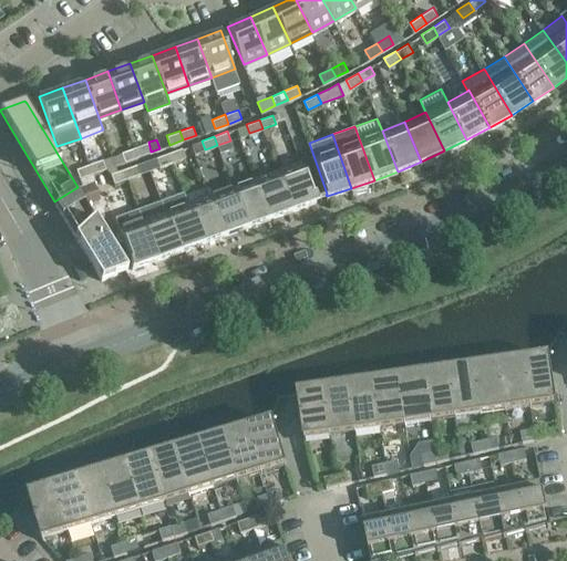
[(138,156),(151,152),(148,142),(135,147),(138,156)]
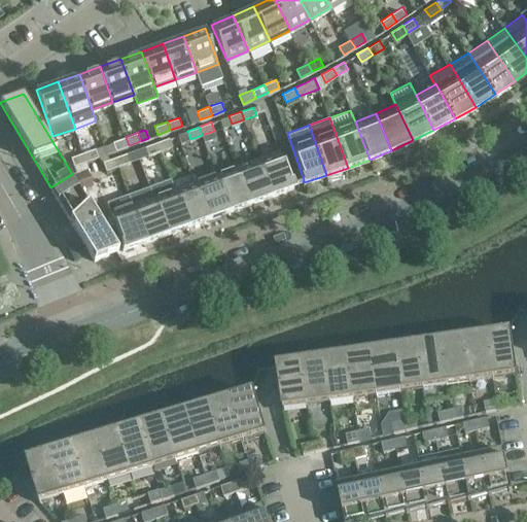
[(116,149),(129,145),(126,137),(113,141),(116,149)]
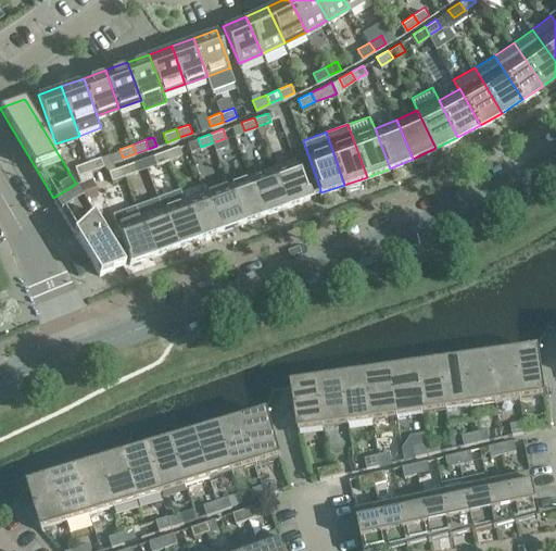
[(166,149),(169,158),(182,153),(179,145),(166,149)]
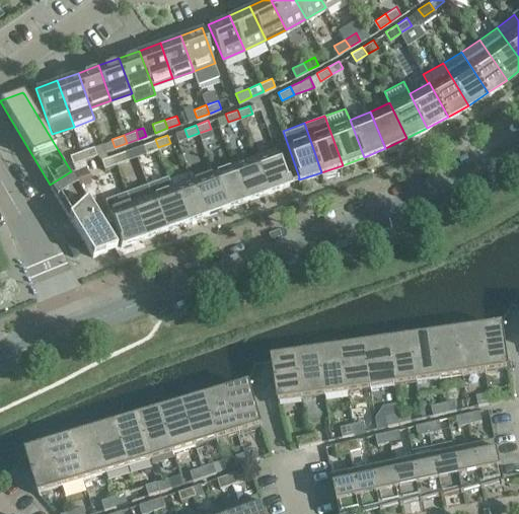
[(155,139),(143,144),(146,152),(158,147),(155,139)]
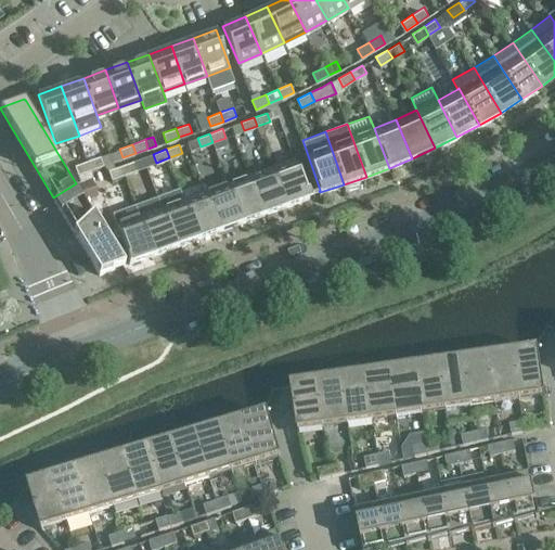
[(91,169),(104,164),(101,155),(88,161),(91,169)]
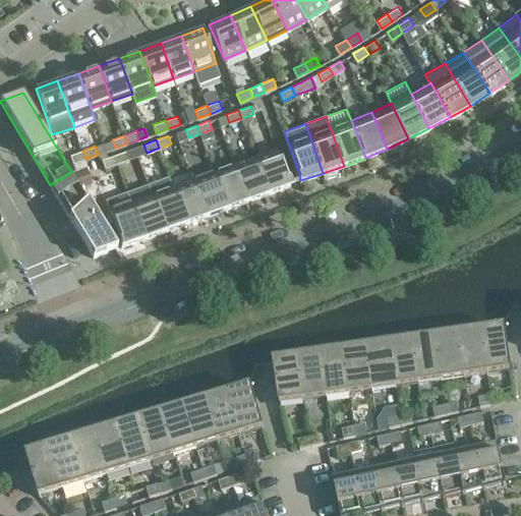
[(255,157),(268,191),(290,183),(277,149),(255,157)]
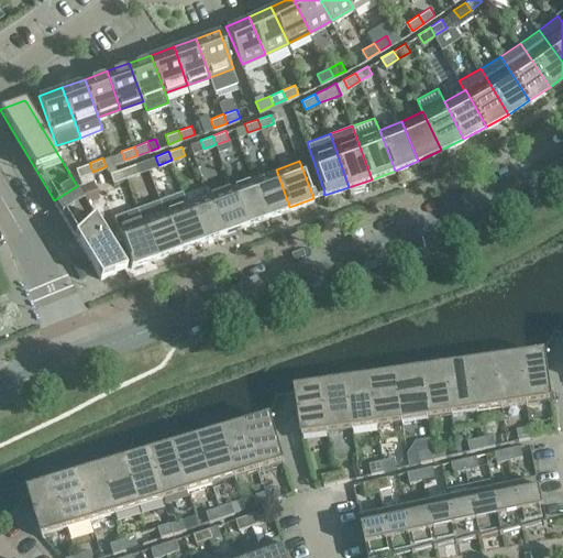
[(92,172),(89,163),(76,167),(79,176),(92,172)]
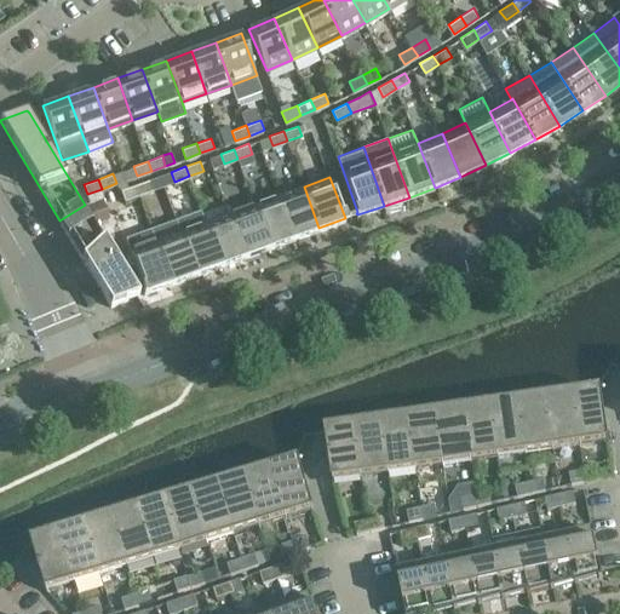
[(136,184),(139,194),(154,189),(150,179),(136,184)]
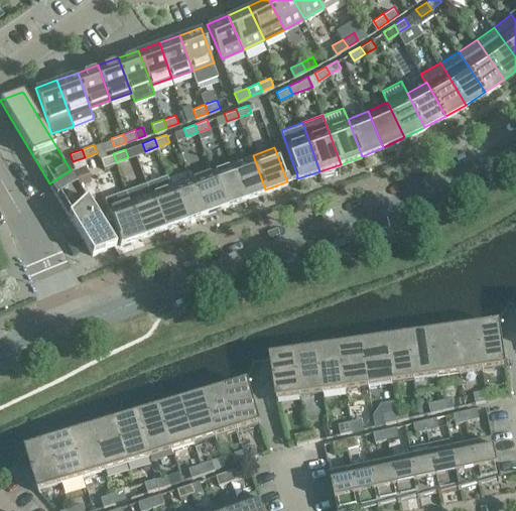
[(113,153),(101,157),(104,165),(116,161),(113,153)]
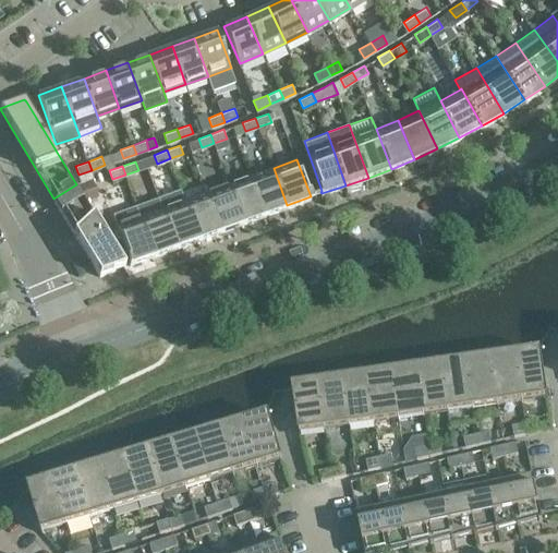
[(251,176),(265,214),(287,205),(274,168),(251,176)]
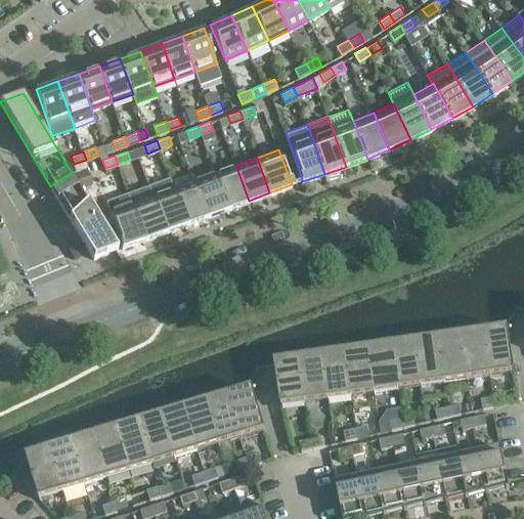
[(215,172),(228,208),(249,201),(235,165),(215,172)]
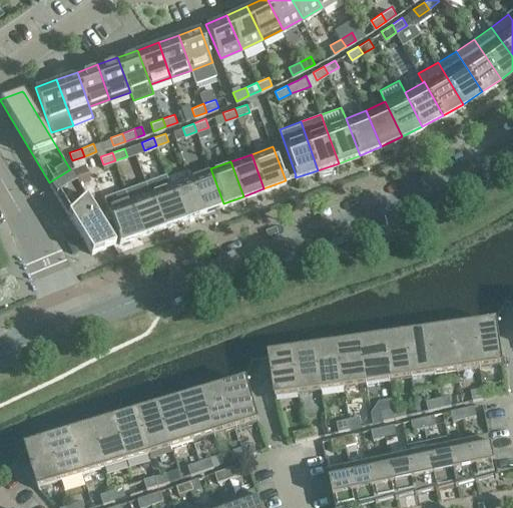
[(79,181),(91,177),(86,162),(74,166),(79,181)]
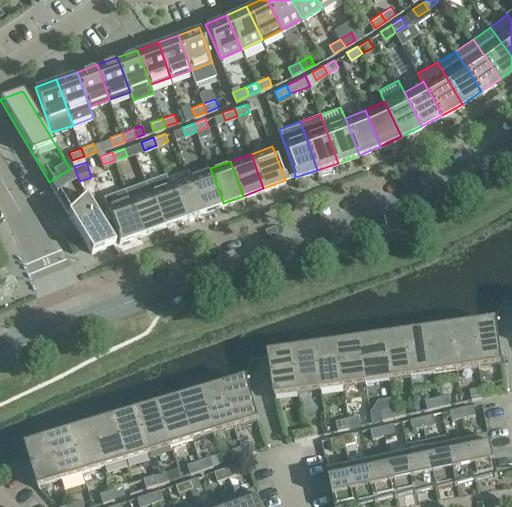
[(190,176),(202,210),(223,203),(210,168),(190,176)]
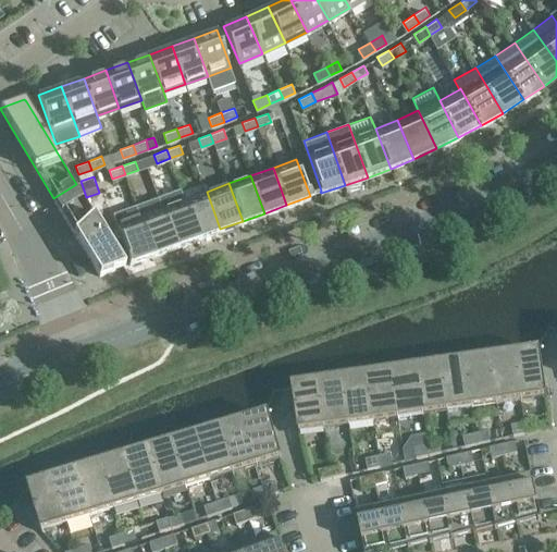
[(76,184),(53,198),(100,272),(125,264),(76,184)]
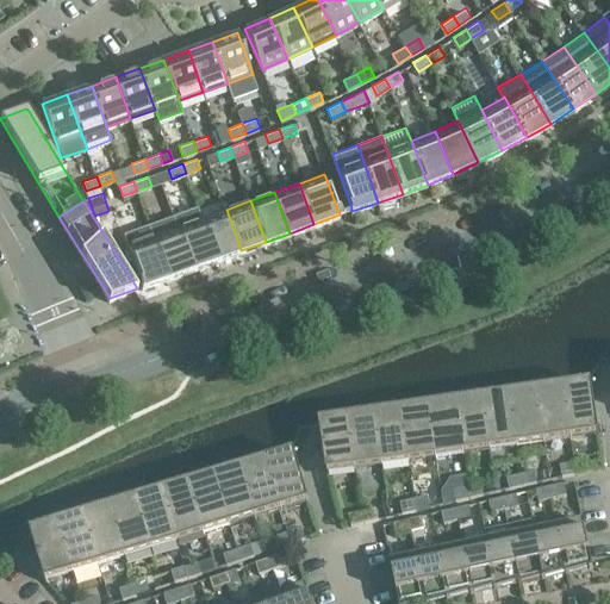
[(197,205),(173,213),(193,268),(217,260),(201,218),(197,205)]
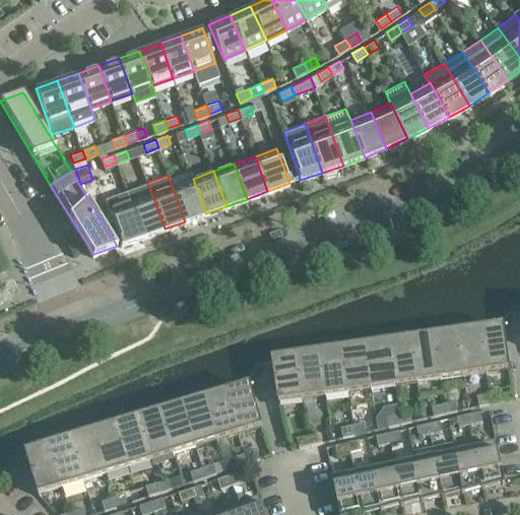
[(193,179),(172,186),(185,221),(205,213),(193,179)]
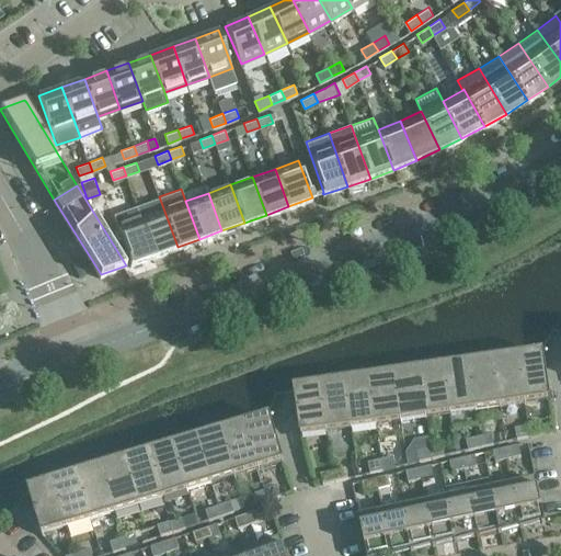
[(159,196),(137,204),(155,254),(178,247),(159,196)]
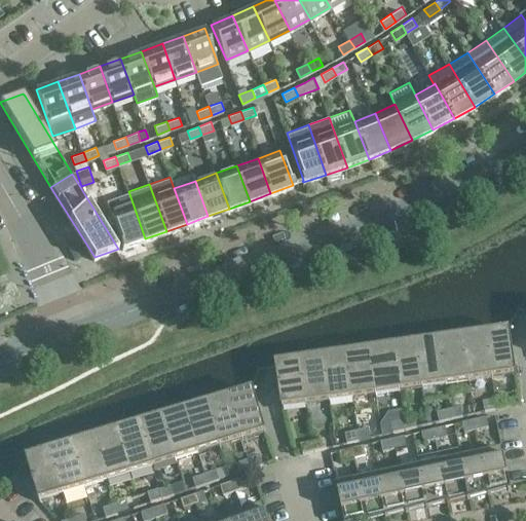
[(128,191),(106,199),(122,247),(145,238),(128,191)]
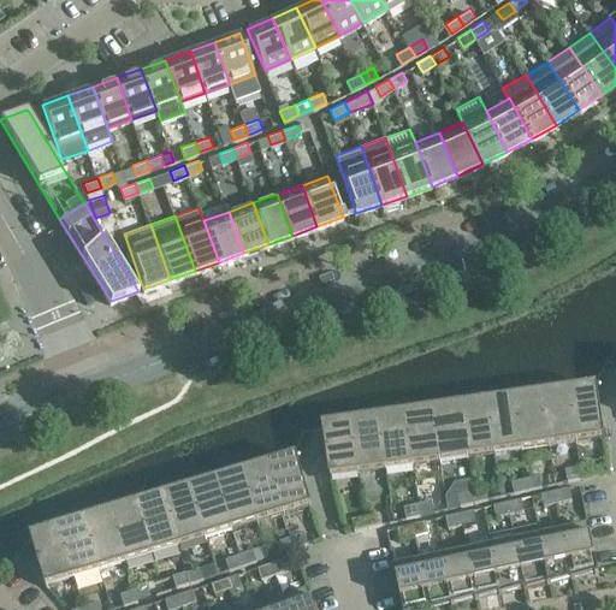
[(599,391),(572,396),(578,440),(606,436),(599,391)]
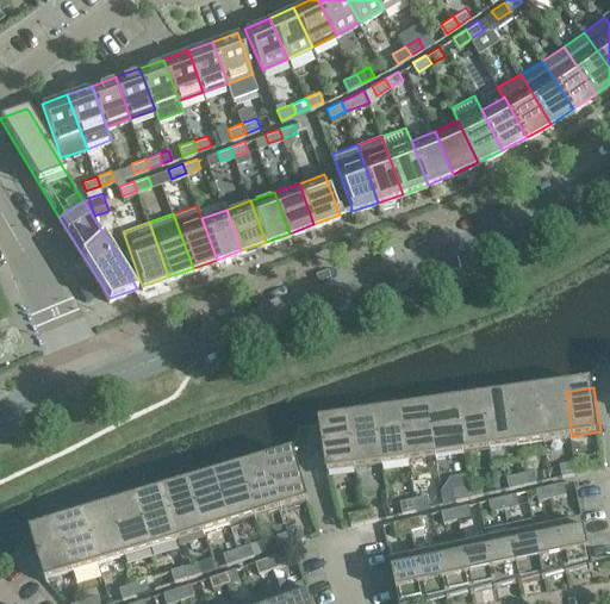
[(566,392),(539,396),(546,440),(572,436),(566,392)]
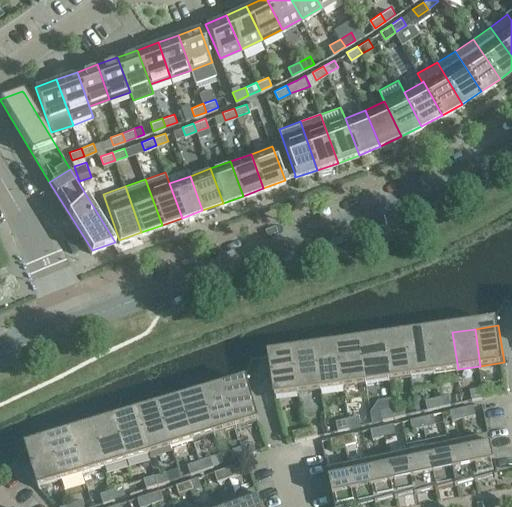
[(452,332),(430,335),(435,372),(458,369),(452,332)]
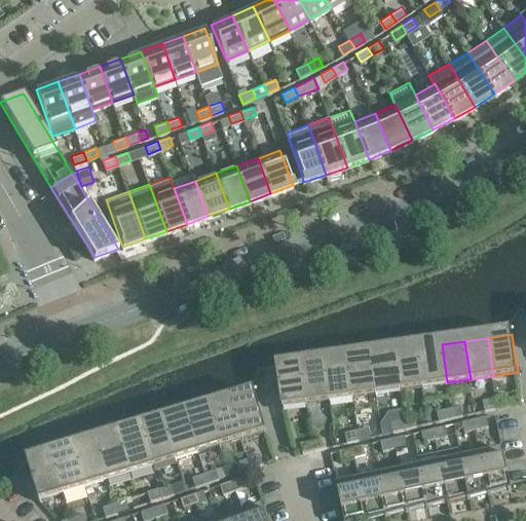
[(442,344),(418,348),(423,386),(447,382),(442,344)]
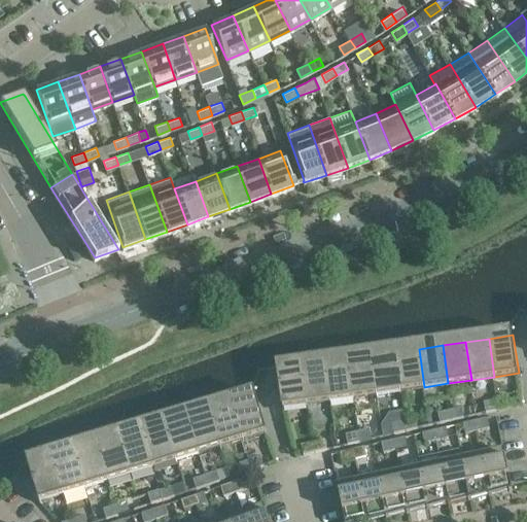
[(395,352),(401,390),(424,387),(419,349),(395,352)]
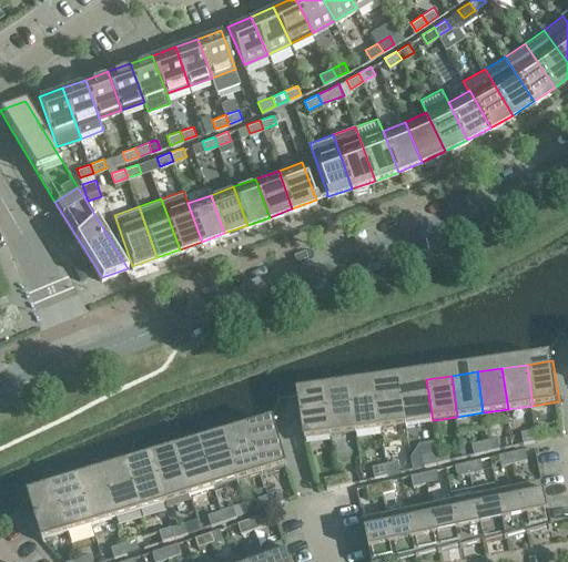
[(426,379),(401,382),(407,423),(433,420),(426,379)]
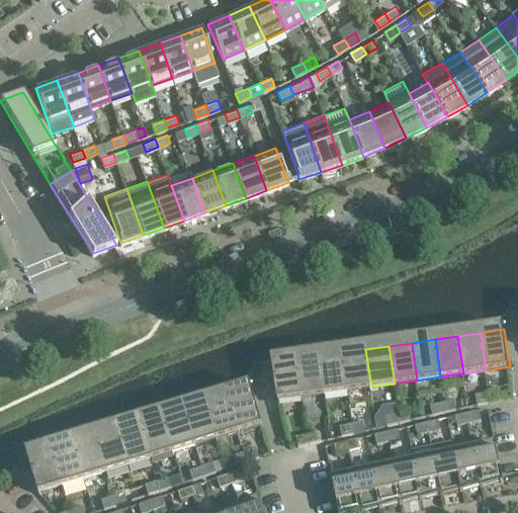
[(365,349),(343,353),(348,391),(371,387),(365,349)]
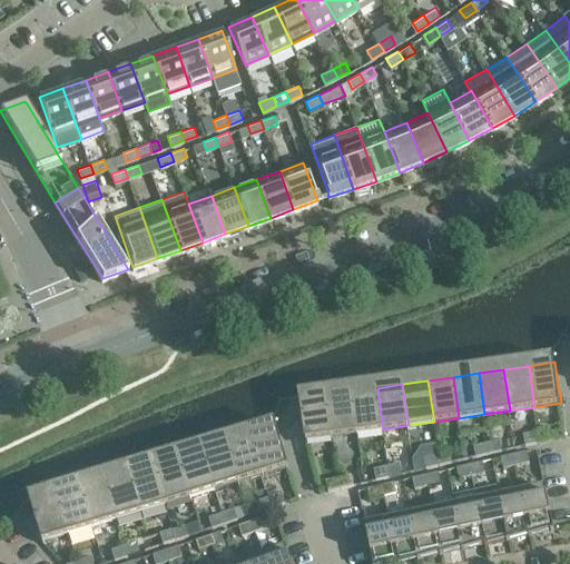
[(377,388),(352,392),(359,433),(383,429),(377,388)]
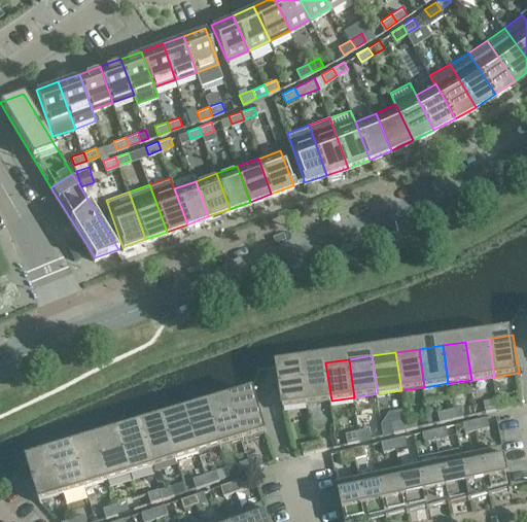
[(325,362),(303,366),(308,404),(331,401),(325,362)]
